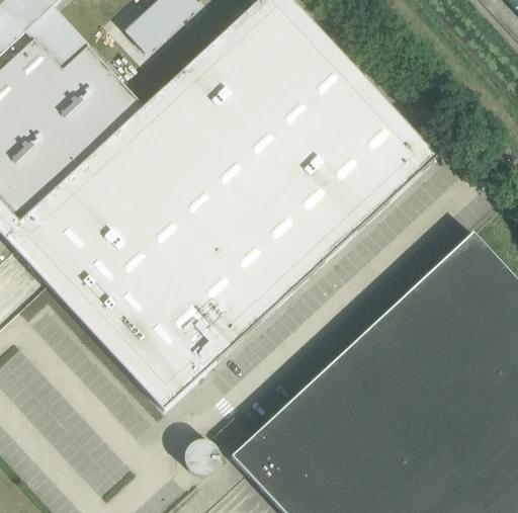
[(0,0),(0,221),(9,212),(17,222),(144,105),(89,46),(90,45),(54,4),(58,0),(0,0)]
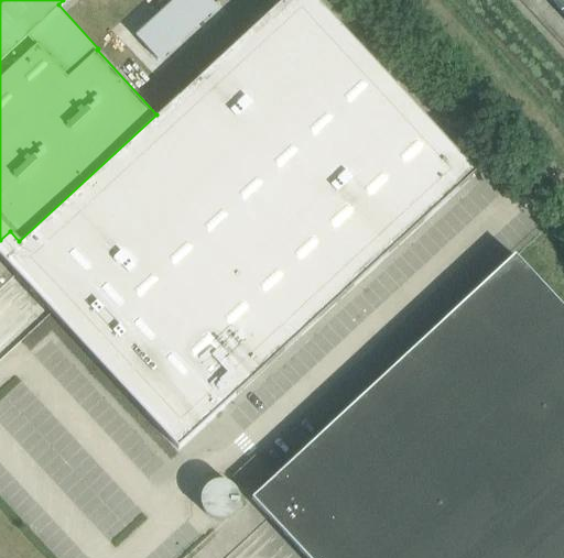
[(0,252),(3,255),(177,444),(179,444),(180,444),(236,392),(476,168),(320,0),(281,0),(156,115),(19,241),(10,231),(0,240),(0,252)]
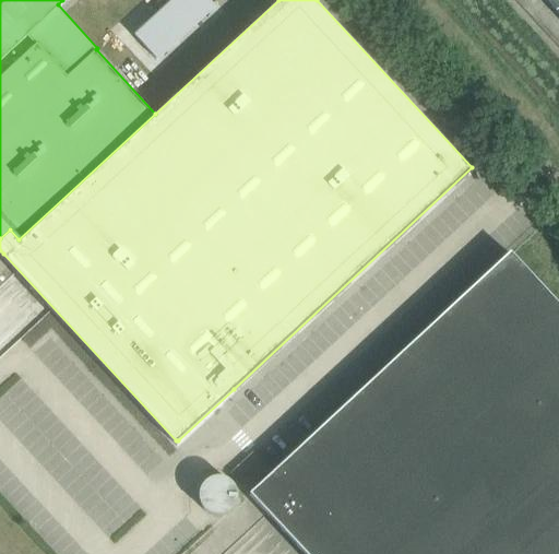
[(177,0),(145,30),(169,56),(227,2),(225,0),(177,0)]
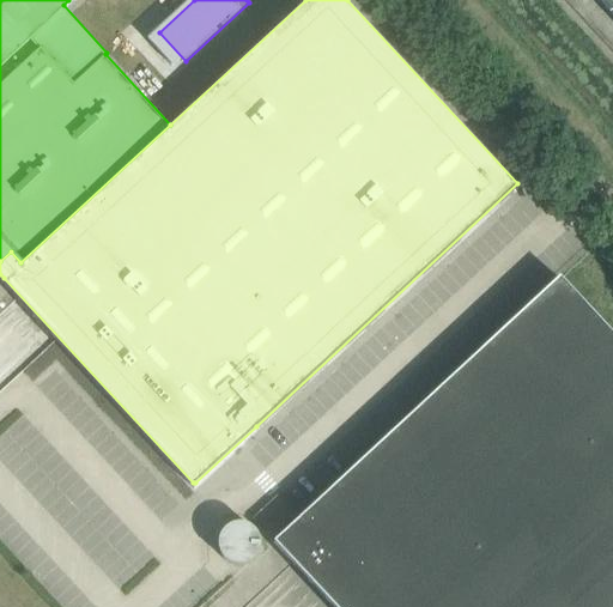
[(612,606),(612,331),(559,273),(273,538),(337,606),(612,606)]
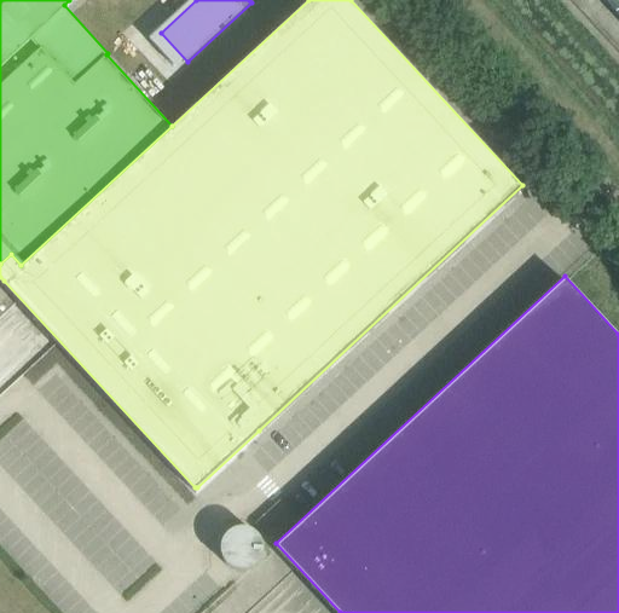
[(279,495),(254,519),(272,538),(298,514),(279,495)]
